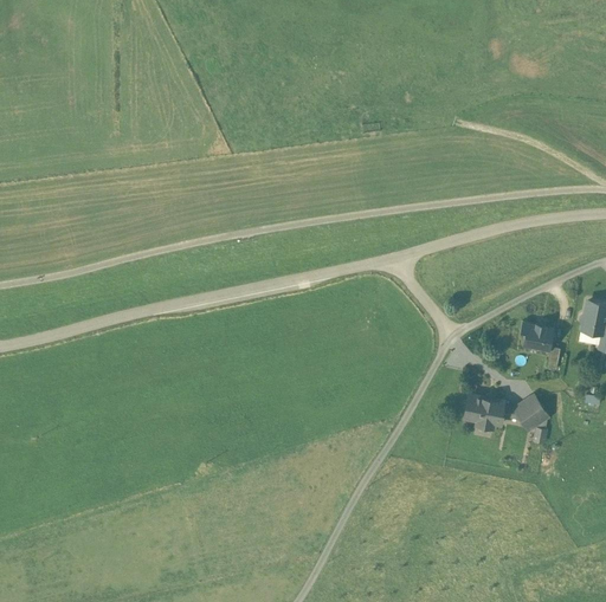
[(605,323),(605,305),(594,303),(594,306),(586,304),(584,315),(580,317),(580,323),(582,327),(581,331),(601,336),(604,336),(605,328),(605,323)]
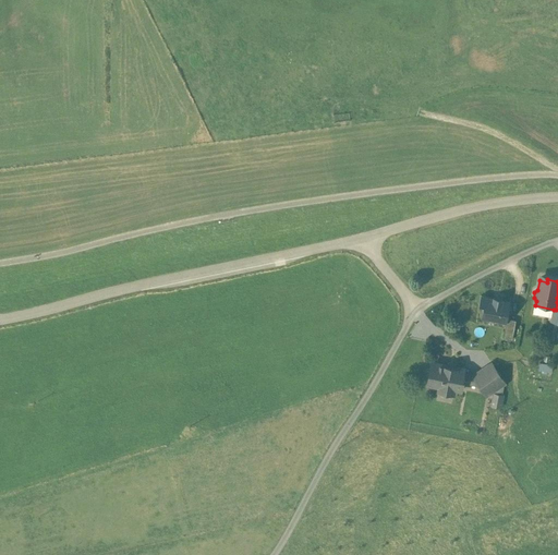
[(507,325),(510,304),(504,303),(504,300),(493,298),(493,300),(481,298),(480,306),(484,308),(481,321),(487,322),(507,325)]
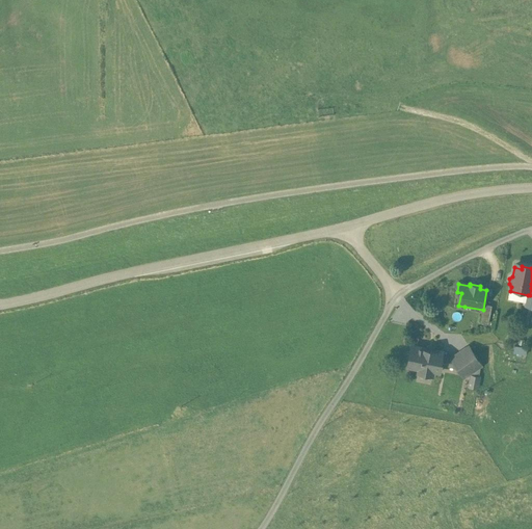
[(433,354),(425,352),(425,351),(411,348),(407,369),(419,371),(418,375),(432,377),(432,374),(440,375),(441,366),(456,369),(451,361),(441,359),(442,354),(434,352),(433,354)]
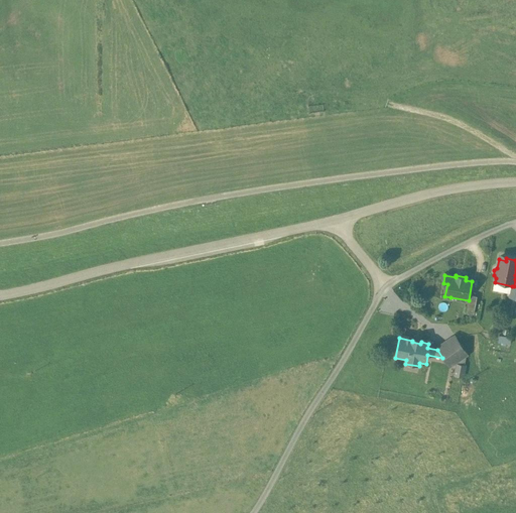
[(455,339),(437,350),(442,358),(449,368),(457,364),(466,357),(467,357),(455,339)]
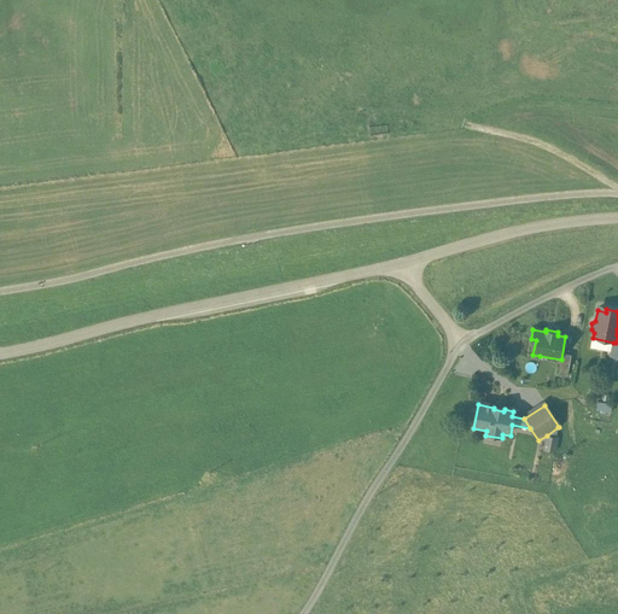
[(558,427),(547,436),(547,438),(555,439),(558,427)]
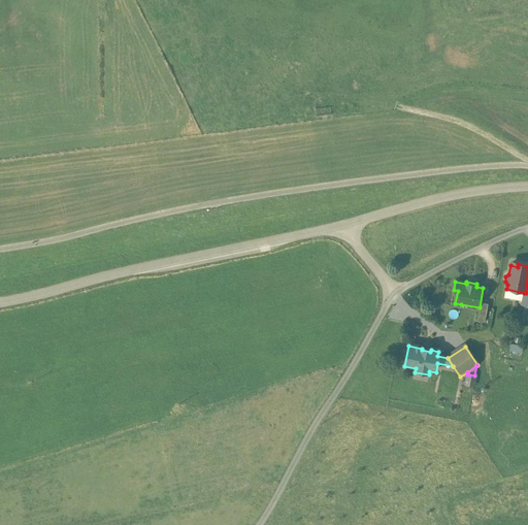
[(474,375),(467,374),(465,387),(473,388),(475,376),(474,375)]
